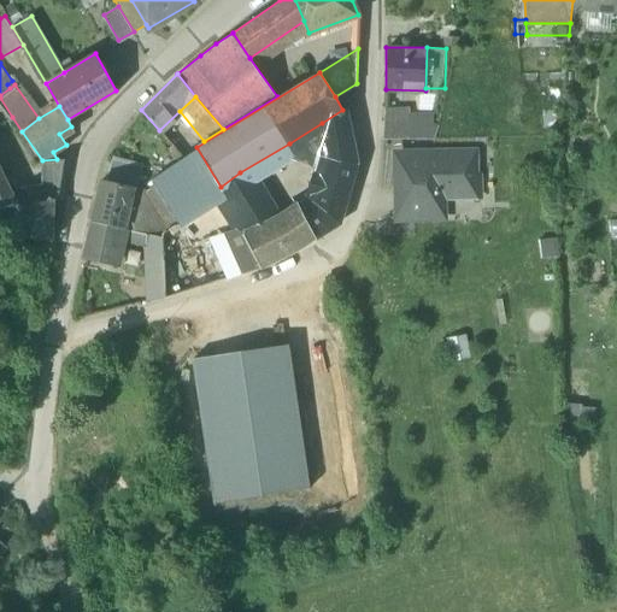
[(430,106),(385,107),(385,137),(430,136),(430,106)]
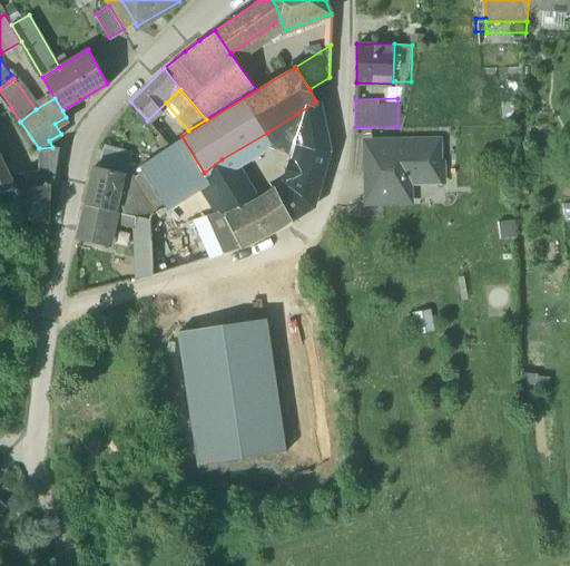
[(316,101),(297,114),(305,145),(327,152),(316,101)]
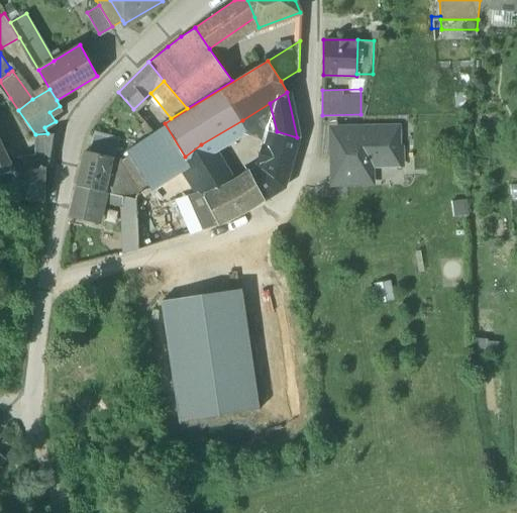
[(185,157),(165,123),(164,122),(152,129),(126,148),(145,181),(185,157)]
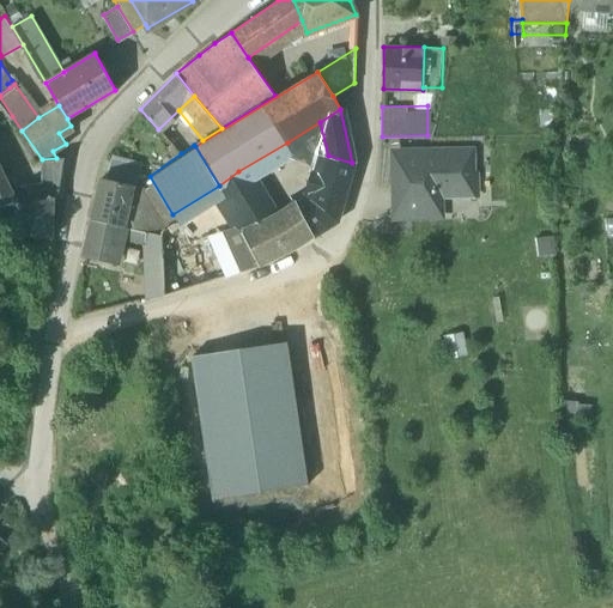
[(471,150),(394,151),(395,214),(429,214),(428,193),(471,192),(472,192),(478,192),(477,170),(471,170),(471,150)]
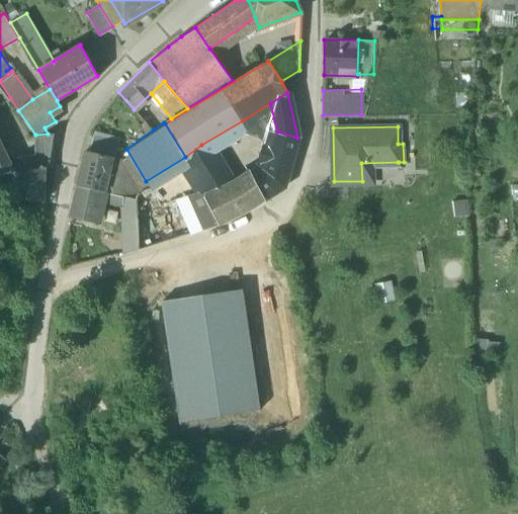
[(277,132),(264,170),(253,178),(264,198),(284,185),(297,138),(277,132)]
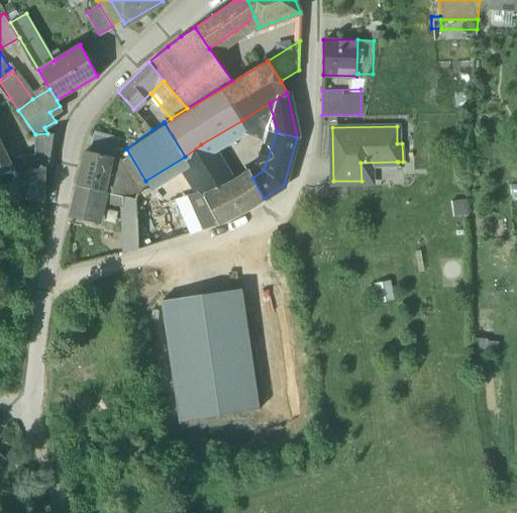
[(32,152),(7,157),(14,170),(44,167),(48,166),(54,132),(47,133),(35,134),(32,152)]
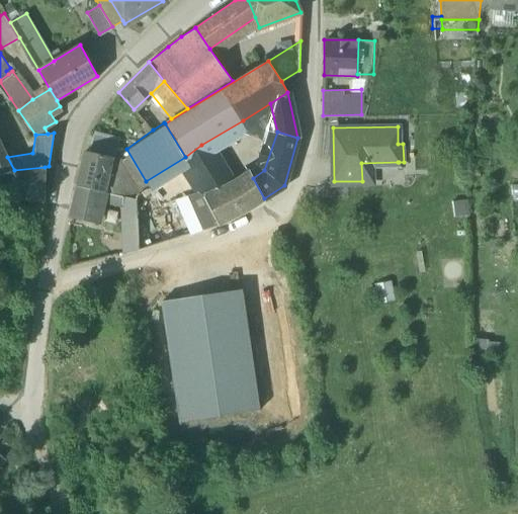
[(93,135),(90,145),(113,151),(116,140),(93,135)]
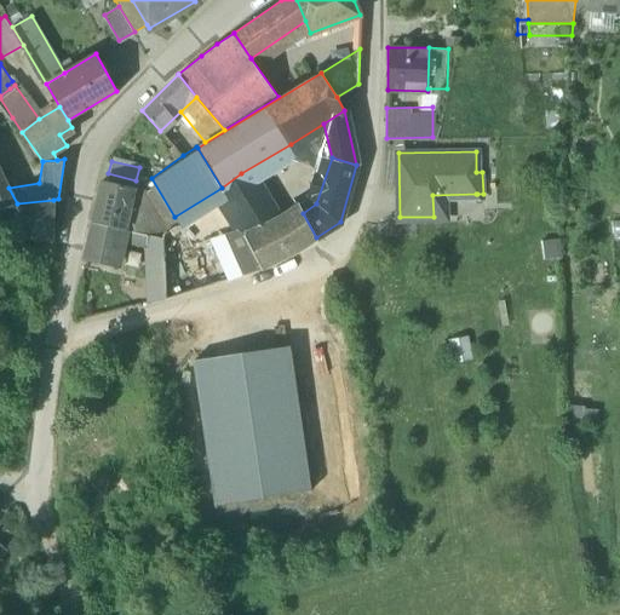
[(0,168),(0,207),(12,205),(17,203),(9,188),(0,168)]
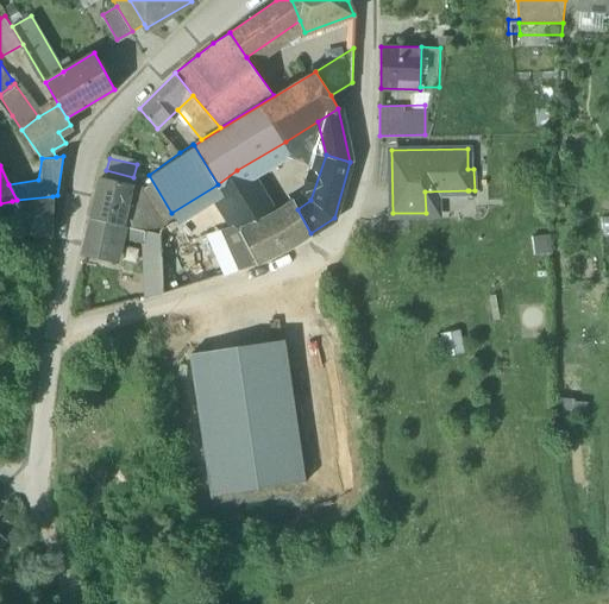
[(262,199),(237,170),(218,184),(244,227),(270,214),(262,199)]
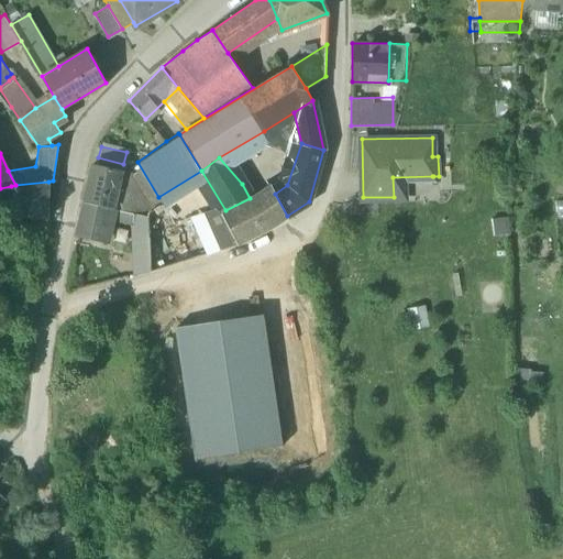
[(122,170),(91,163),(84,200),(85,201),(112,207),(114,207),(117,195),(122,170)]
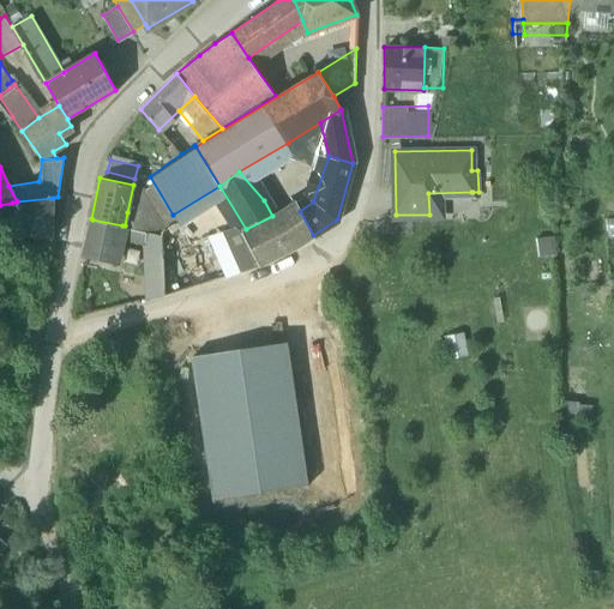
[(53,198),(17,202),(17,207),(16,234),(52,234),(53,209),(53,198)]
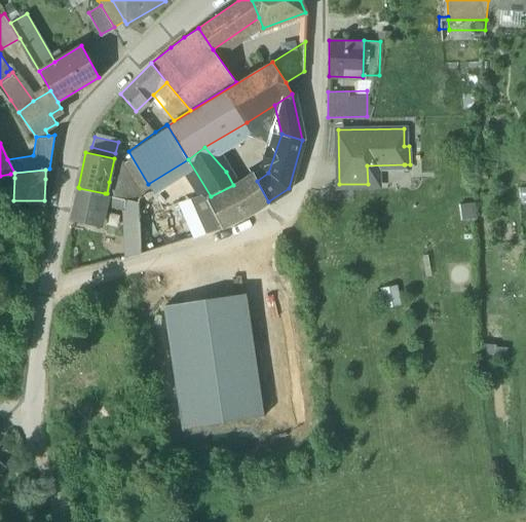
[(211,196),(208,198),(213,209),(221,224),(222,226),(252,213),(252,212),(268,201),(257,181),(253,174),(237,183),(233,185),(211,196)]
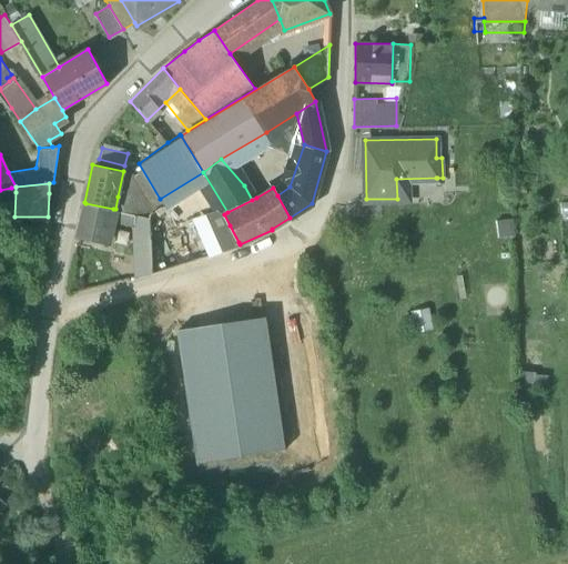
[(149,203),(118,197),(115,209),(146,217),(149,203)]
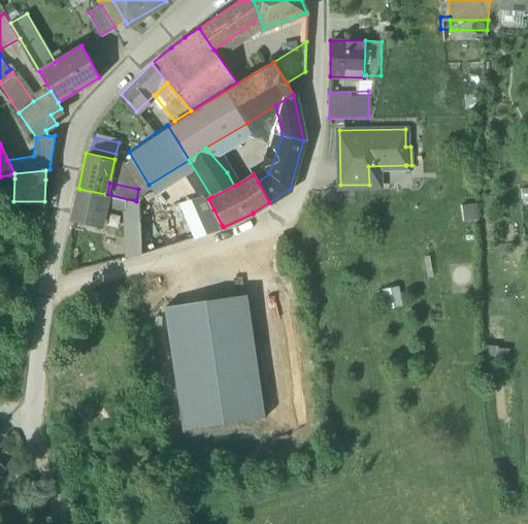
[(155,188),(138,199),(139,216),(141,252),(182,240),(175,224),(170,207),(162,186),(155,188)]
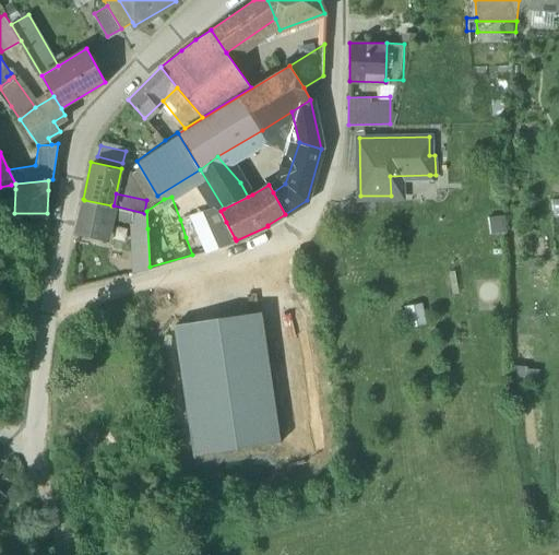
[(111,205),(84,200),(76,233),(105,239),(109,214),(111,205)]
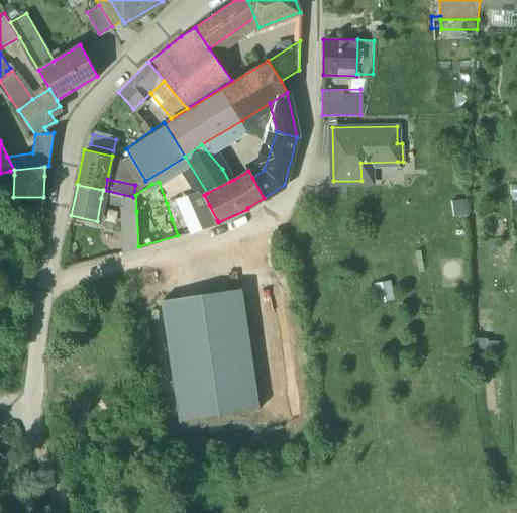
[(105,190),(103,190),(101,198),(122,203),(123,214),(136,211),(135,197),(133,197),(105,190)]
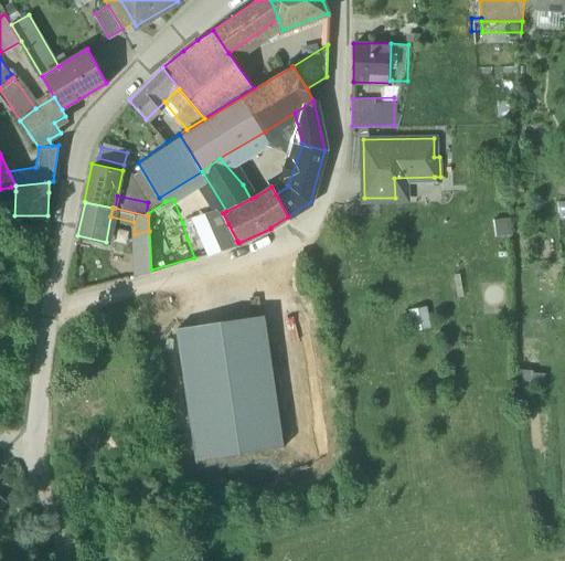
[(228,224),(188,240),(194,257),(237,241),(228,224)]
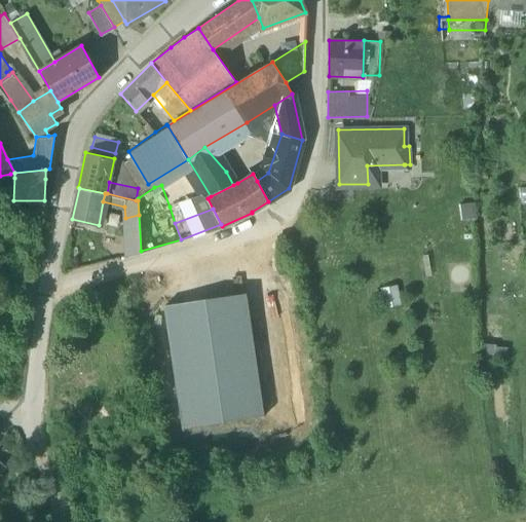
[(139,215),(125,218),(126,255),(141,251),(139,215)]
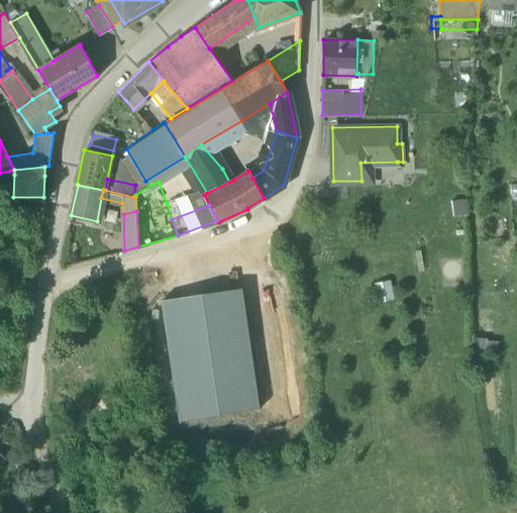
[(163,302),(178,418),(256,408),(240,292),(163,302)]
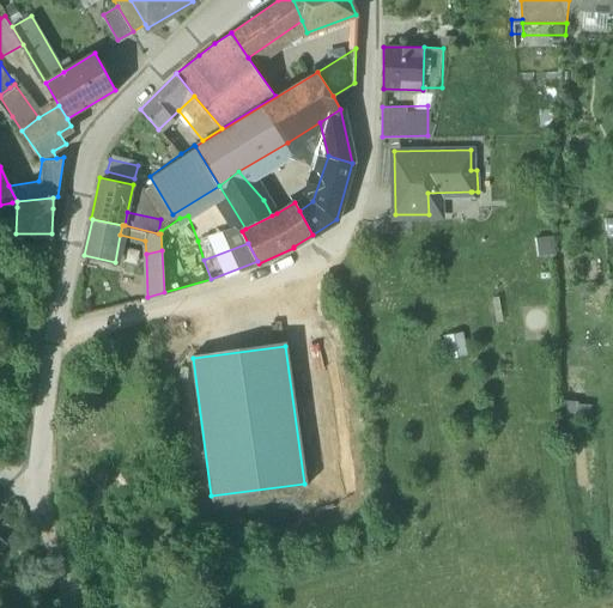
[(588,415),(590,402),(566,397),(564,411),(588,415)]
